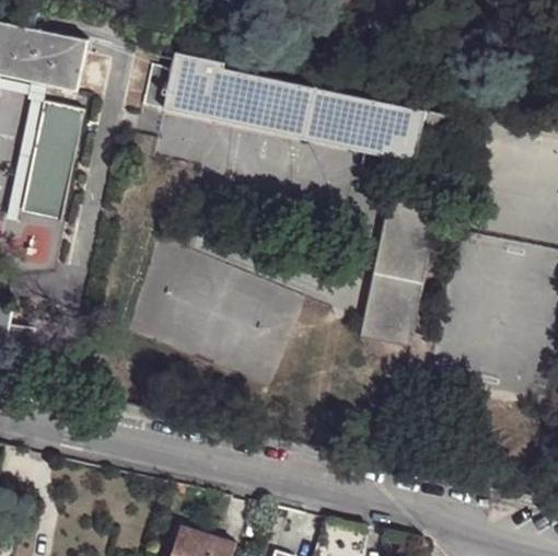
[(0,76),(79,92),(90,41),(0,20),(0,76)]
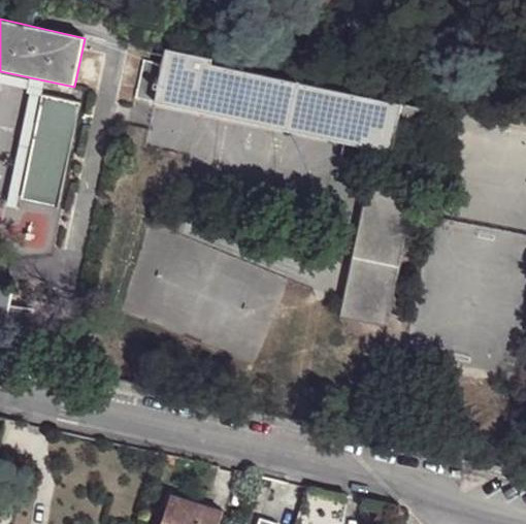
[(398,118),(401,104),(211,65),(212,59),(166,50),(163,65),(144,61),(136,99),(391,153),(398,118)]
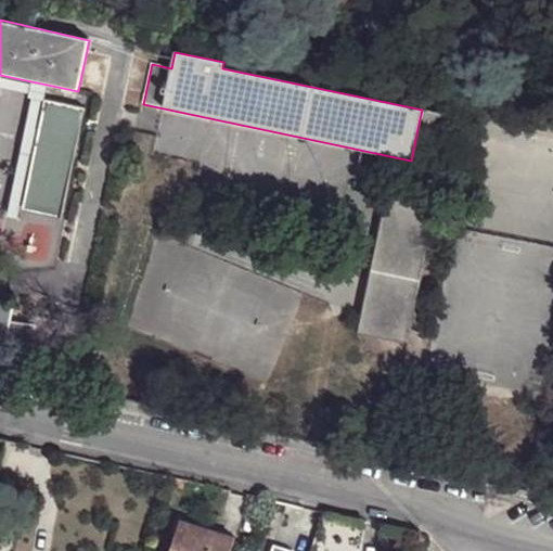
[(42,103),(21,208),(60,217),(81,111),(42,103)]
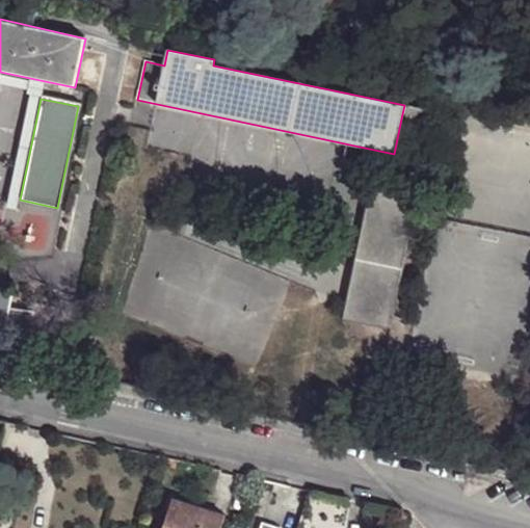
[(435,111),(404,105),(401,119),(420,124),(419,125),(408,178),(372,170),(349,274),(400,285),(422,180),(421,179),(435,111)]
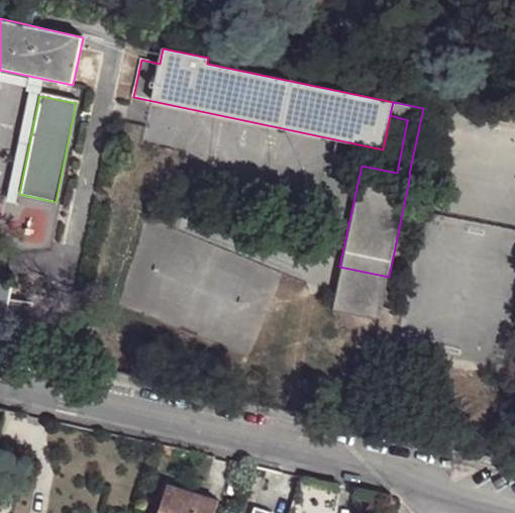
[(379,323),(389,277),(339,267),(330,312),(379,323)]
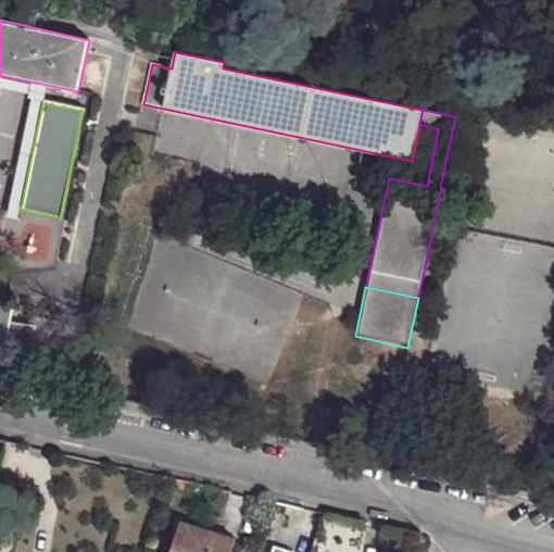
[(12,306),(0,303),(0,353),(2,354),(5,340),(10,321),(12,306)]
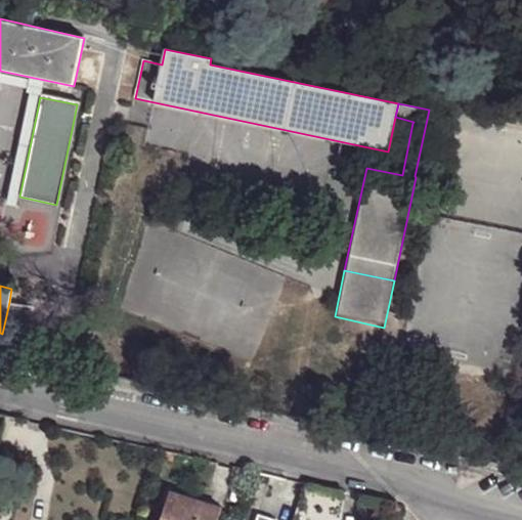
[(33,304),(9,302),(5,320),(28,326),(33,304)]
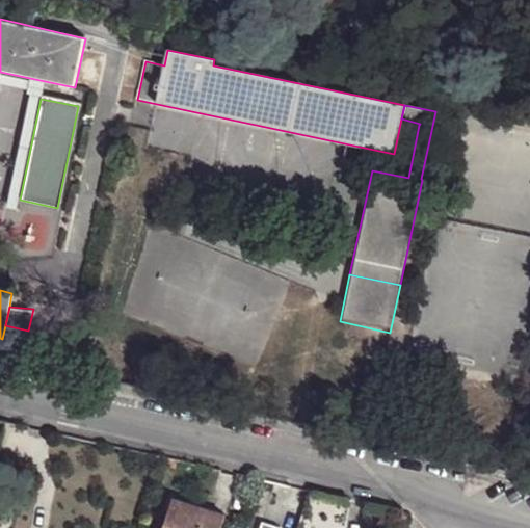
[(173,515),(176,503),(169,501),(166,513),(173,515)]
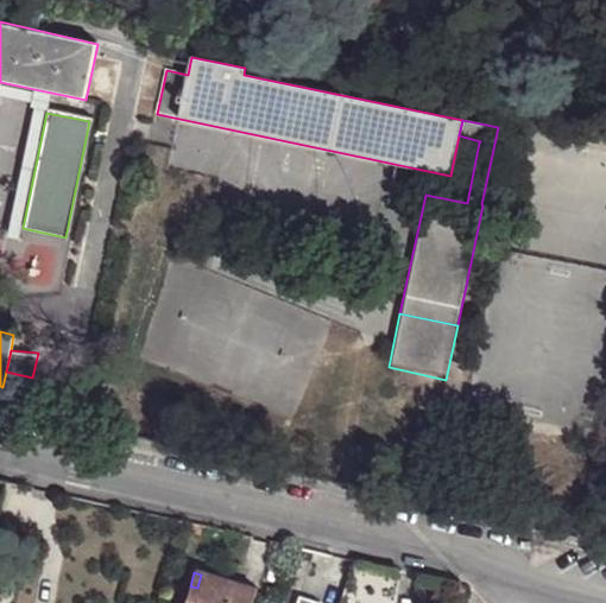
[(190,586),(184,602),(251,602),(254,592),(201,575),(197,588),(190,586)]
